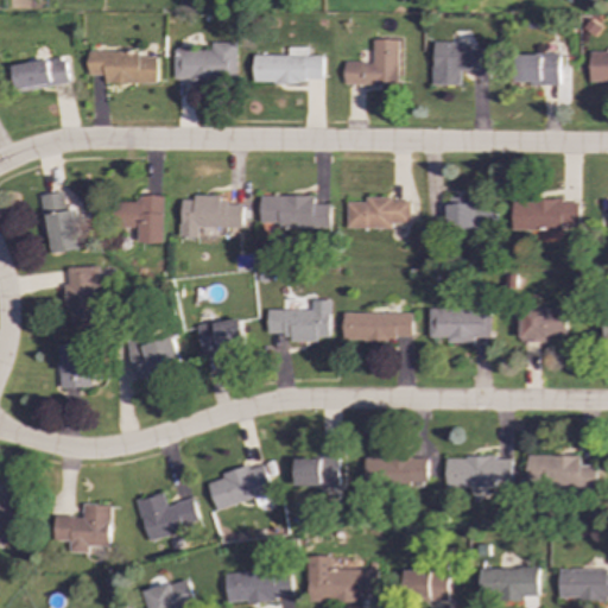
[(346,84),(399,86),(400,39),(373,39),(373,62),(346,62),(346,84)]
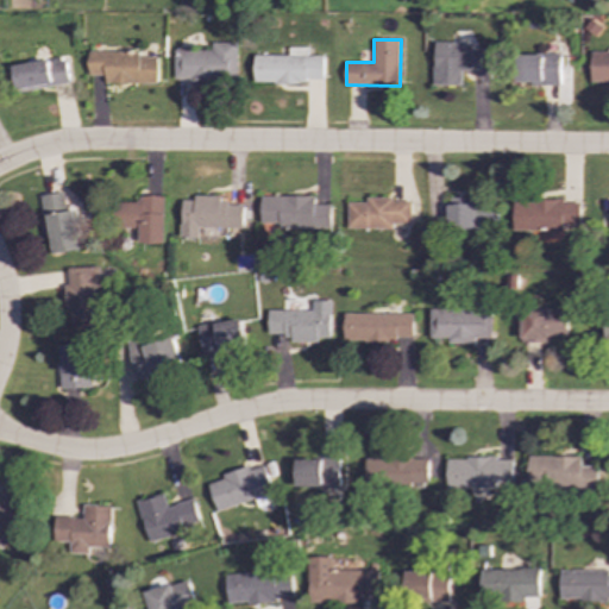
[(238,82),(238,42),(213,42),(213,49),(177,49),(176,79),(192,79),(192,82),(238,82)]
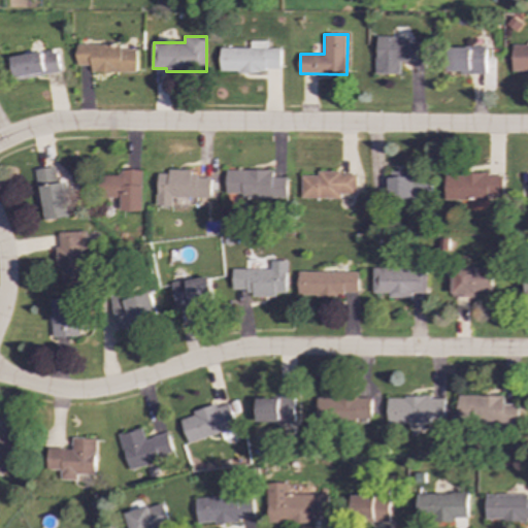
[(401,73),(401,62),(425,62),(425,42),(410,42),(411,37),(377,36),(377,73),(401,73)]
